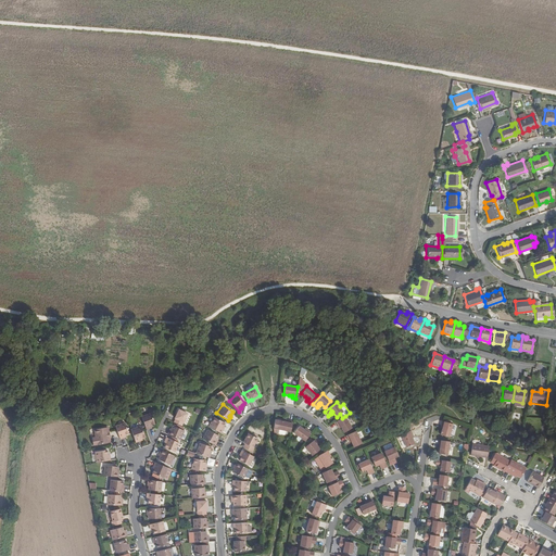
[(176,418),(174,422),(182,426),(188,414),(179,409),(175,418),(176,418)]
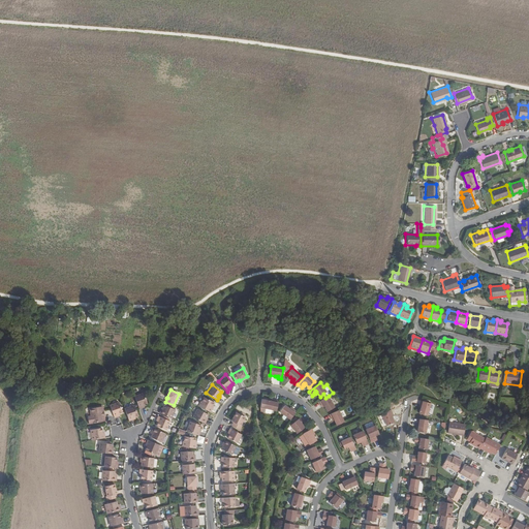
[(325,398),(319,401),(321,404),(322,403),(324,405),(328,411),(335,406),(329,396),(325,398)]
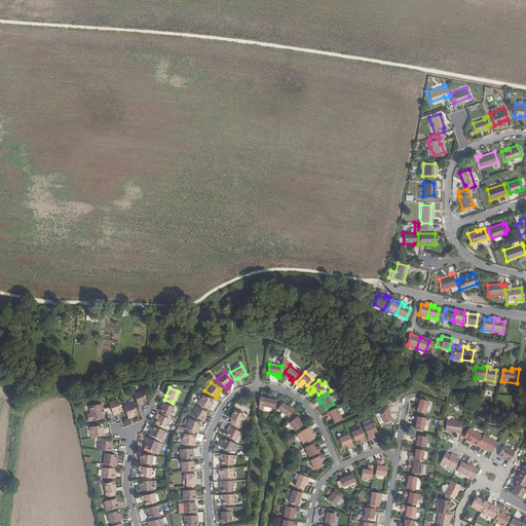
[(200,399),(197,404),(210,410),(212,406),(211,406),(212,403),(213,400),(203,395),(200,400),(200,399)]
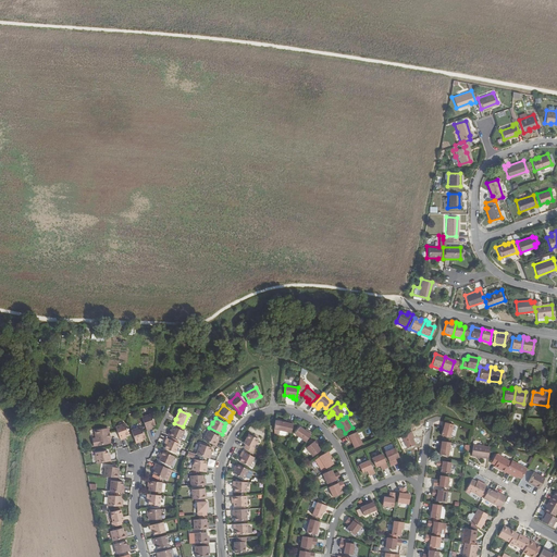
[(153,419),(144,422),(147,431),(151,429),(150,426),(151,426),(156,424),(153,419)]
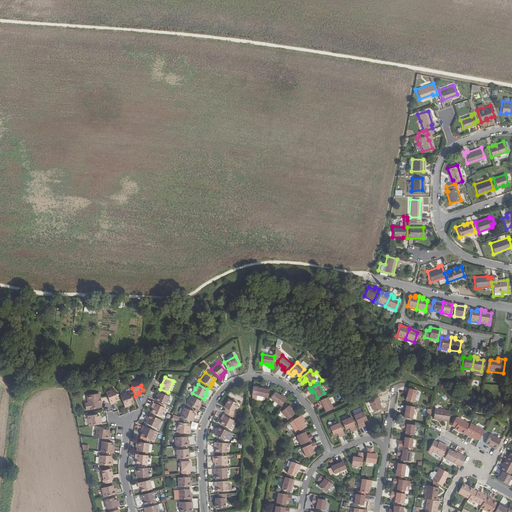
[(256,400),(257,395),(268,397),(270,387),(266,386),(265,388),(262,387),(253,386),(252,394),(252,400),(256,400)]
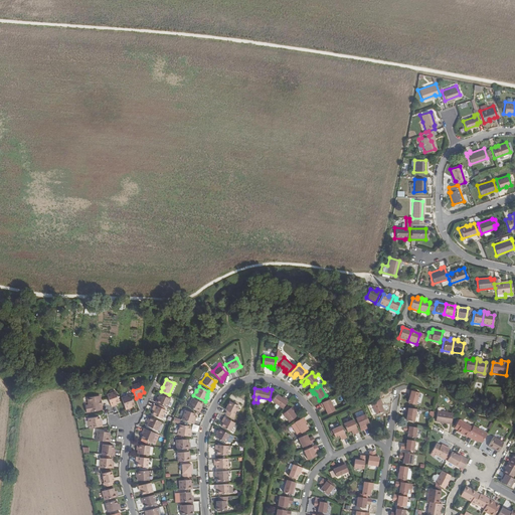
[(419,392),(409,389),(408,392),(410,393),(409,396),(408,401),(416,404),(419,392)]
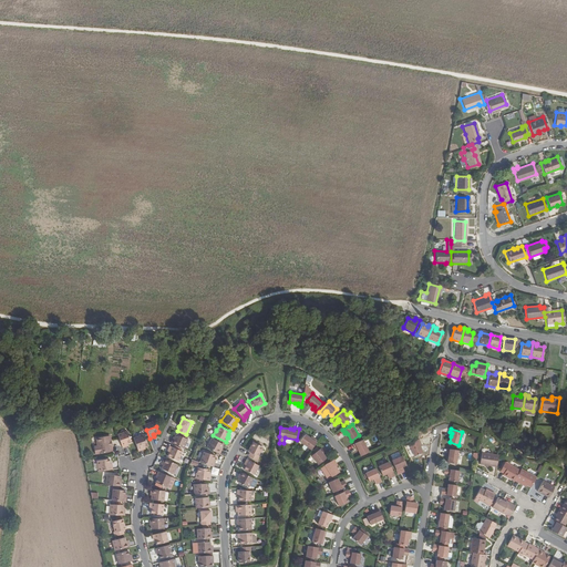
[(127,431),(117,434),(123,449),(129,446),(127,444),(132,443),(127,431)]
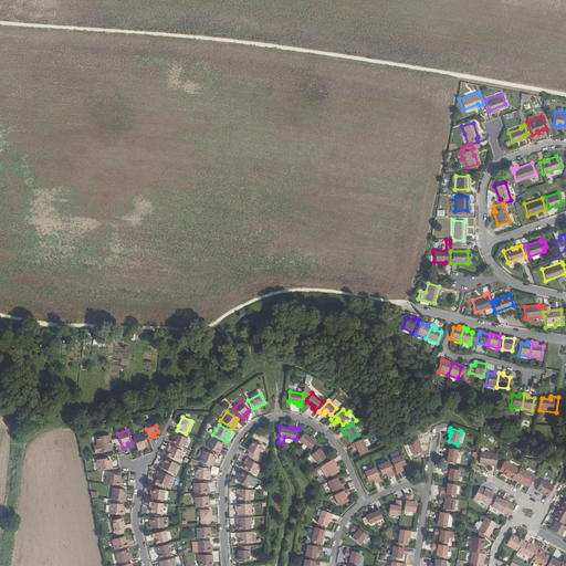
[(144,433),(134,438),(138,451),(143,449),(142,448),(145,447),(148,444),(145,437),(144,433)]
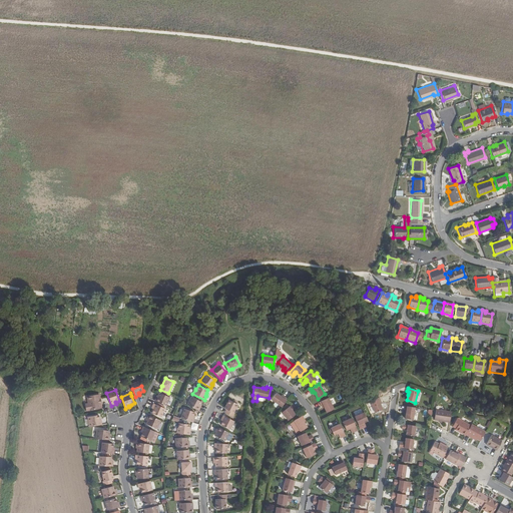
[(162,395),(159,393),(158,396),(157,398),(156,397),(154,401),(158,402),(165,405),(166,406),(169,398),(169,397),(162,395)]
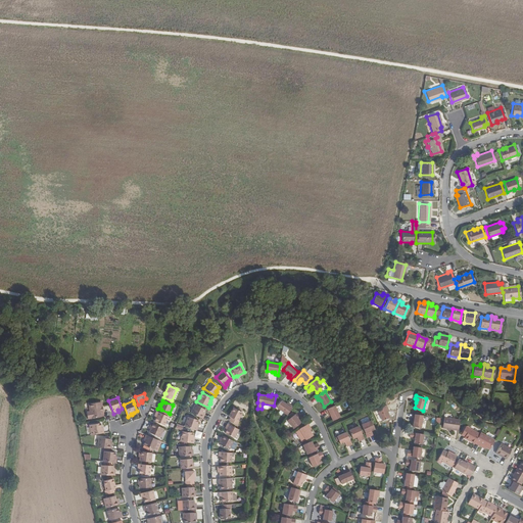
[(281,400),(277,407),(287,415),(293,407),(290,403),(288,406),(286,403),(281,400)]
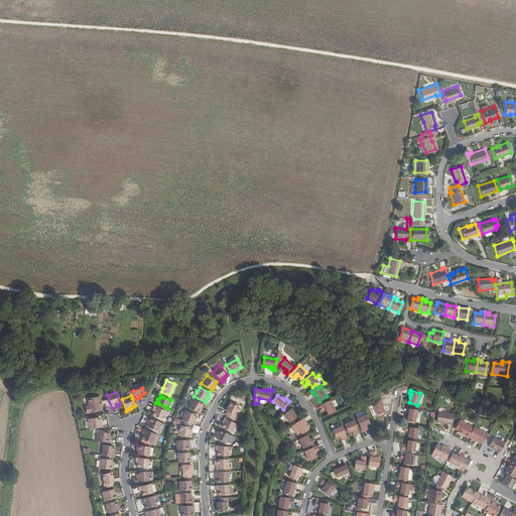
[(100,397),(88,399),(89,406),(86,407),(87,413),(103,410),(103,407),(101,407),(100,405),(101,405),(100,397)]
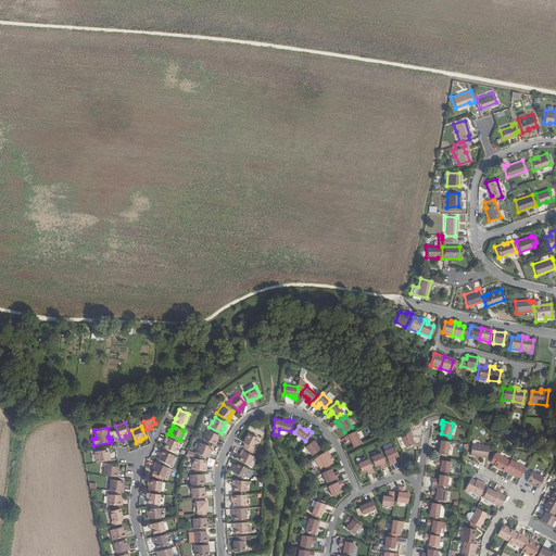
[(209,430),(203,439),(215,445),(217,441),(216,441),(217,439),(218,436),(209,430)]
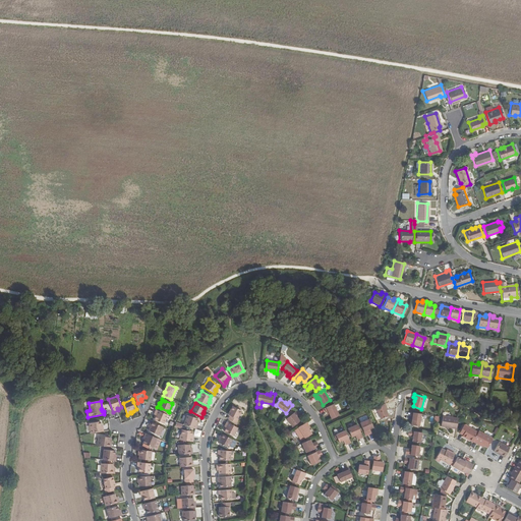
[(327,411),(328,410),(330,413),(332,418),(339,415),(334,403),(325,408),(327,411)]
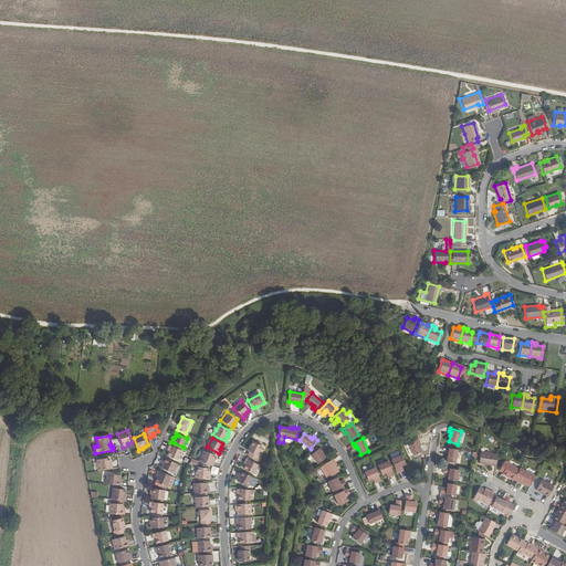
[(415,456),(422,451),(420,446),(418,442),(420,441),(419,438),(417,439),(408,442),(415,456)]
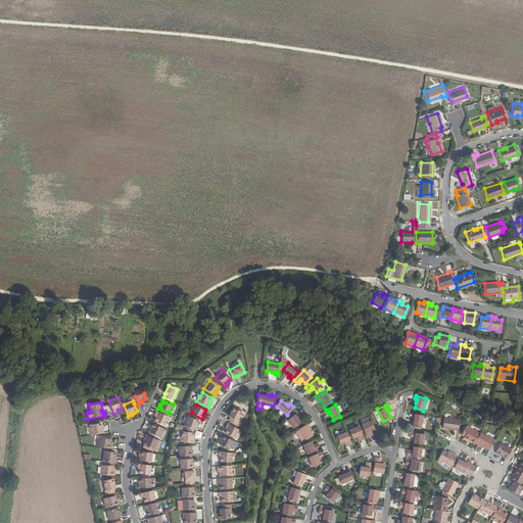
[(238,421),(242,412),(234,408),(230,414),(232,415),(231,417),(229,421),(237,425),(239,421),(238,421)]
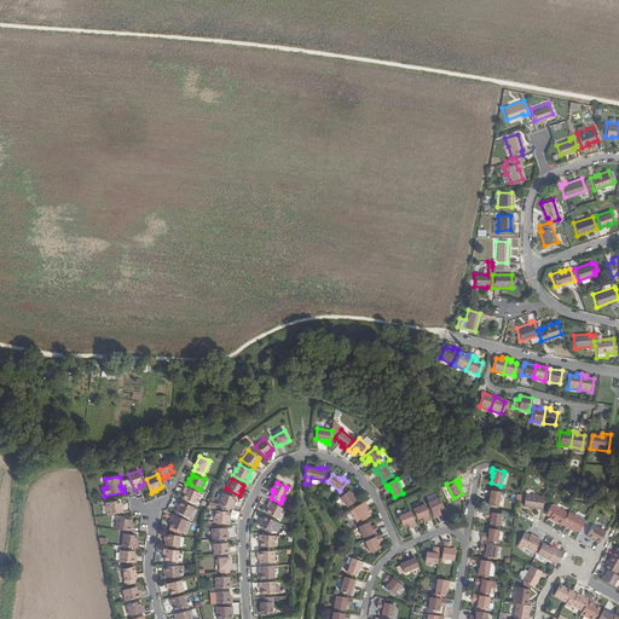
[(197,496),(200,492),(198,491),(190,487),(186,486),(184,490),(186,491),(185,493),(184,497),(195,502),(197,496)]
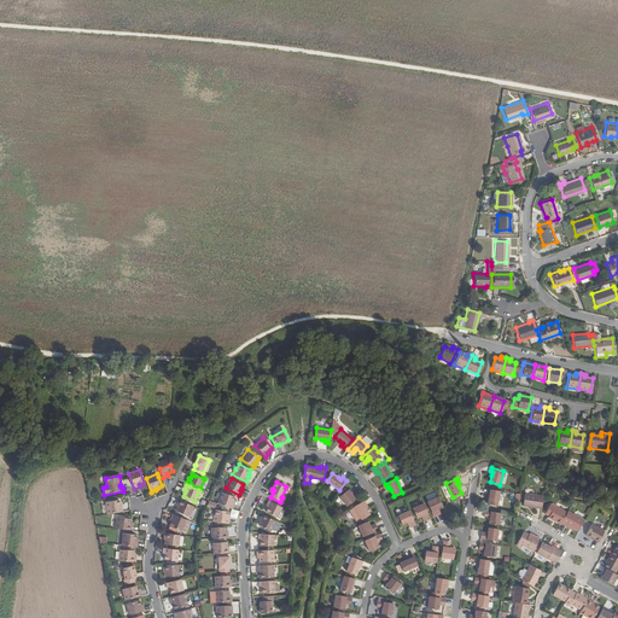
[(348,506),(356,499),(353,495),(351,494),(355,490),(353,487),(339,496),(348,506)]
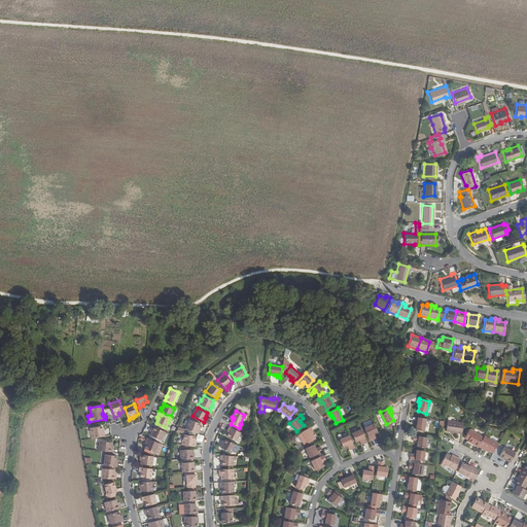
[(416,420),(417,420),(417,424),(416,429),(425,430),(426,418),(416,417),(416,420)]
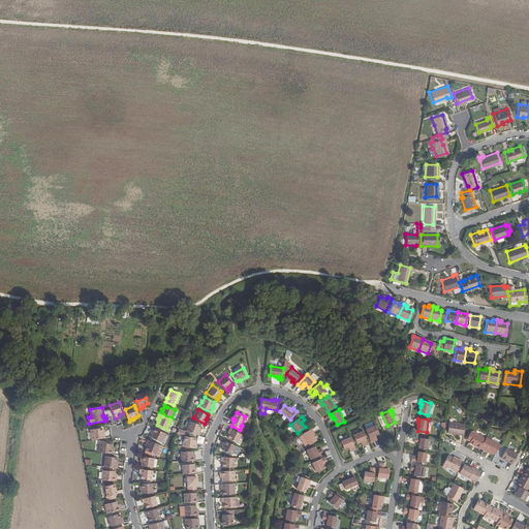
[(190,422),(187,431),(199,435),(200,432),(199,431),(200,425),(190,422)]
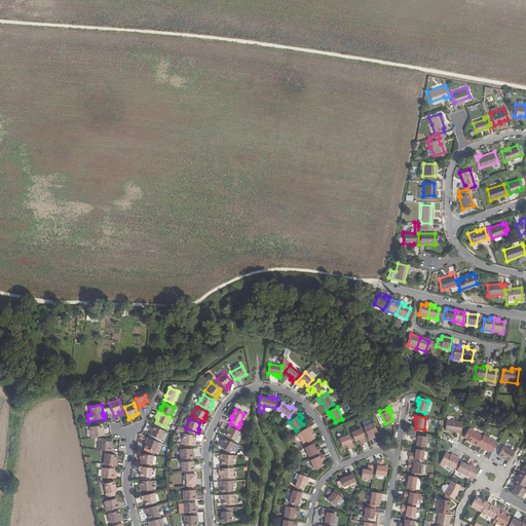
[(445,419),(443,429),(448,430),(451,430),(459,431),(460,421),(445,419)]
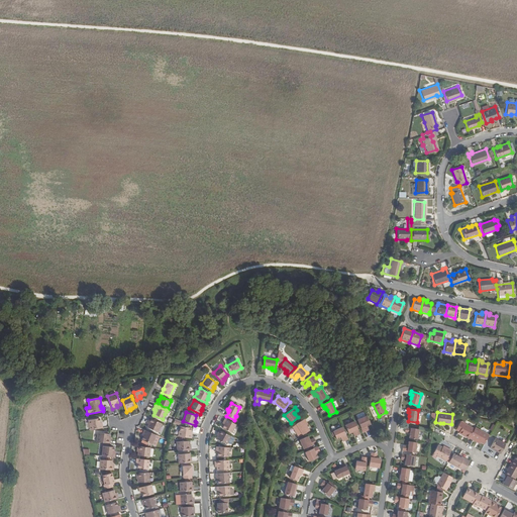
[(357,419),(364,432),(367,431),(365,426),(368,425),(371,424),(367,415),(357,419)]
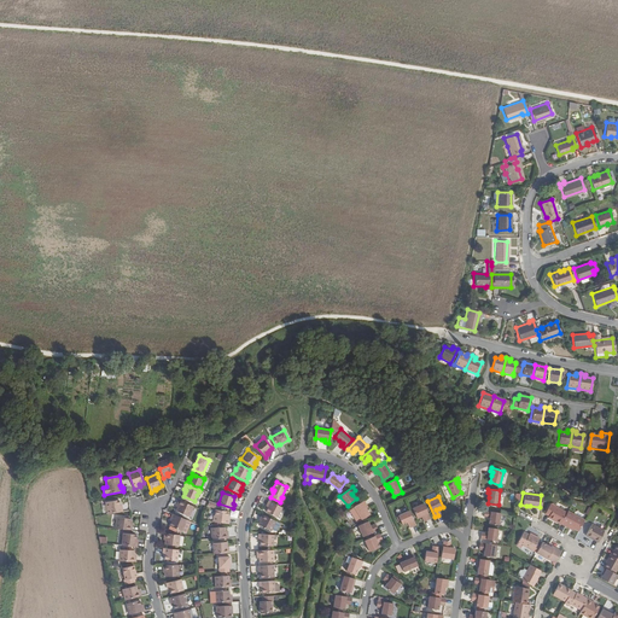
[(120,505),(120,500),(112,501),(110,502),(106,502),(109,514),(123,512),(123,507),(121,507),(120,505)]
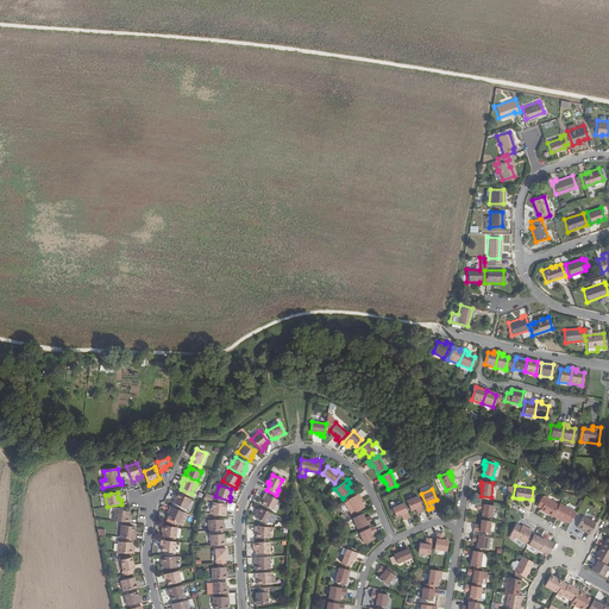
[(190,498),(176,493),(175,497),(176,497),(176,500),(174,503),(187,509),(190,498)]
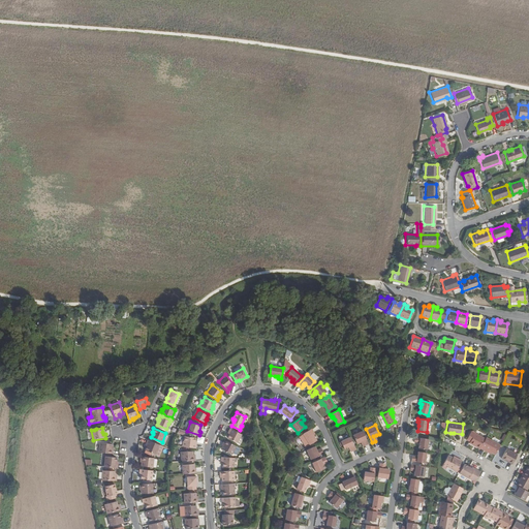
[(242,434),(229,428),(228,432),(230,433),(229,434),(227,438),(237,442),(242,434)]
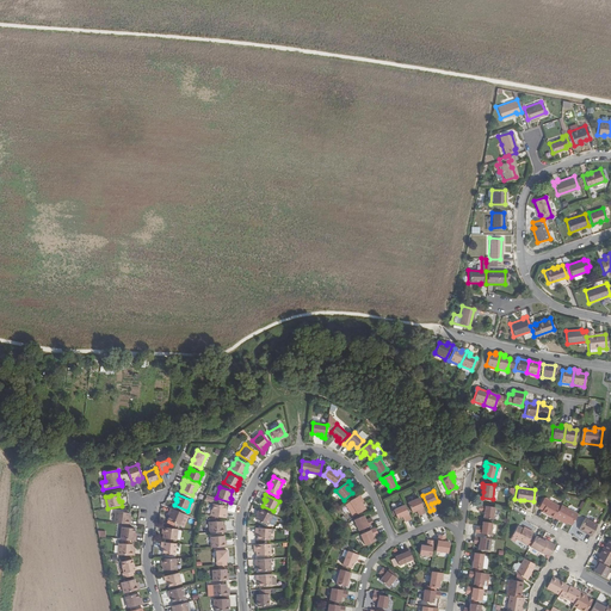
[(353,516),(366,508),(363,503),(360,499),(363,498),(360,494),(346,503),(353,516)]
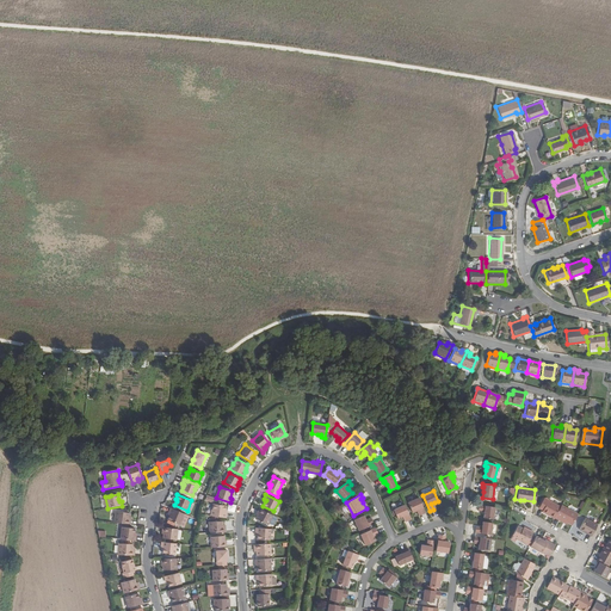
[(408,503),(413,512),(418,511),(420,510),(423,514),(426,512),(419,498),(408,503)]
